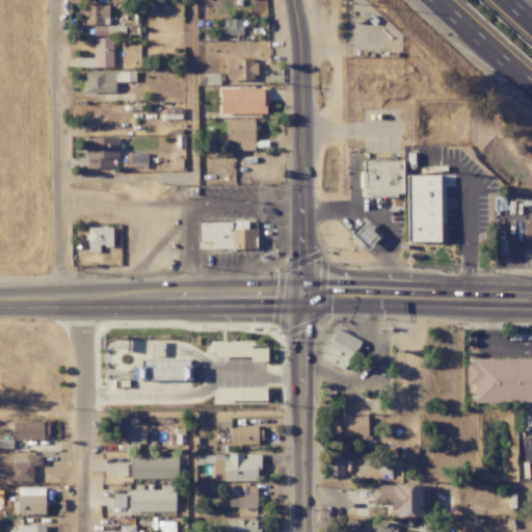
[(108,25),(108,5),(82,5),(81,24),(108,25)]
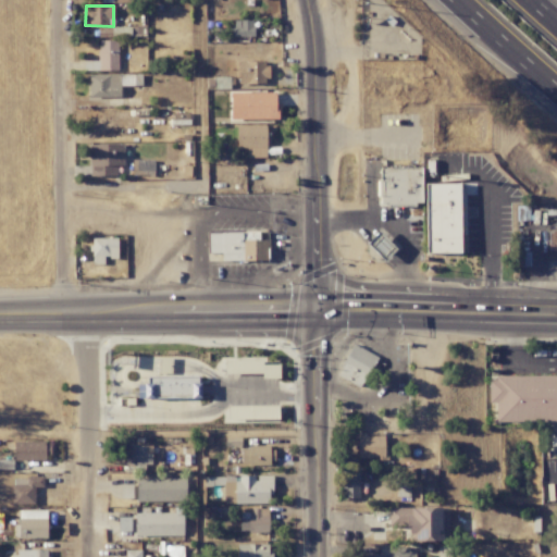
[(254,21),(232,21),(232,36),(254,37),(254,21)]
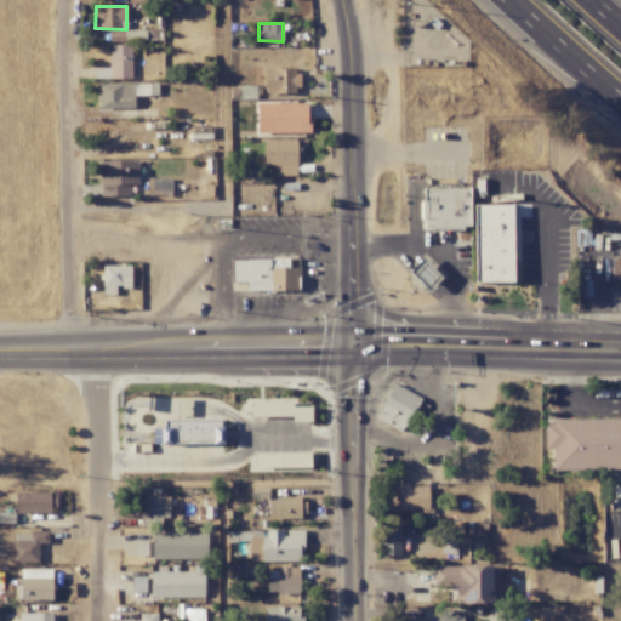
[(131,79),(131,46),(109,46),(109,79),(131,79)]
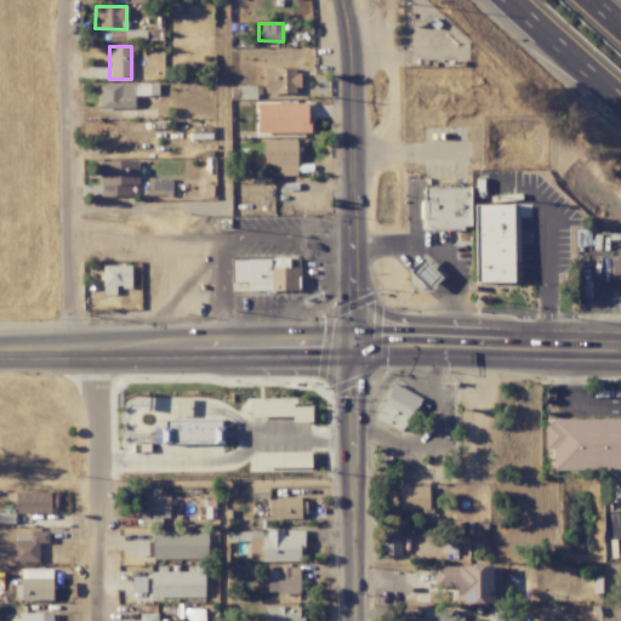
[(300,93),(300,69),(266,69),(266,93),(300,93)]
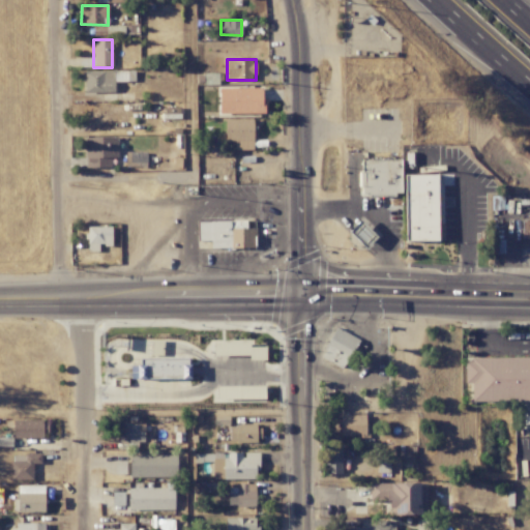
[(85,93),(115,92),(114,81),(128,81),(128,70),(85,71),(85,93)]
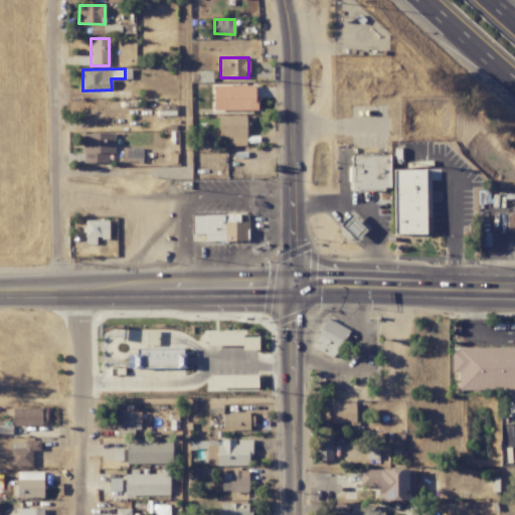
[(256,84),(212,87),(212,112),(256,111),(256,84)]
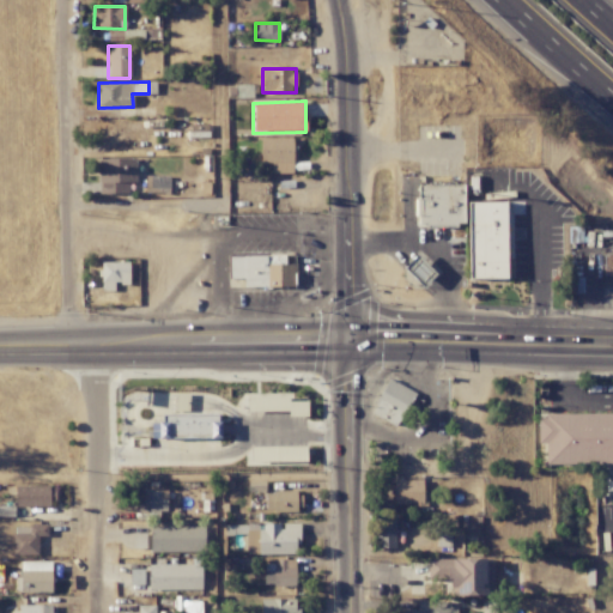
[(293,174),(292,138),(260,138),(260,163),(272,163),(272,174),(293,174)]
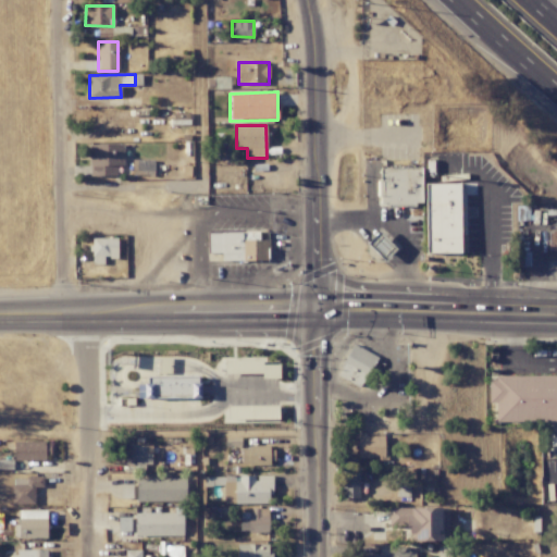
[(123,166),(123,144),(89,145),(90,176),(115,176),(115,166),(123,166)]
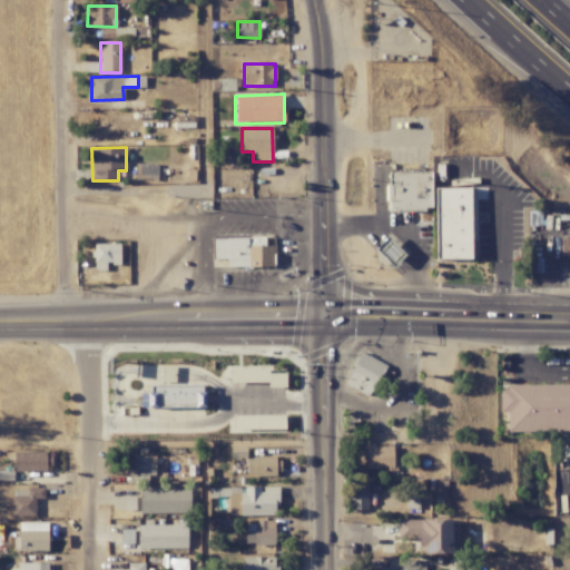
[(431,172),(389,173),(389,185),(386,185),(386,209),(432,209),(431,172)]
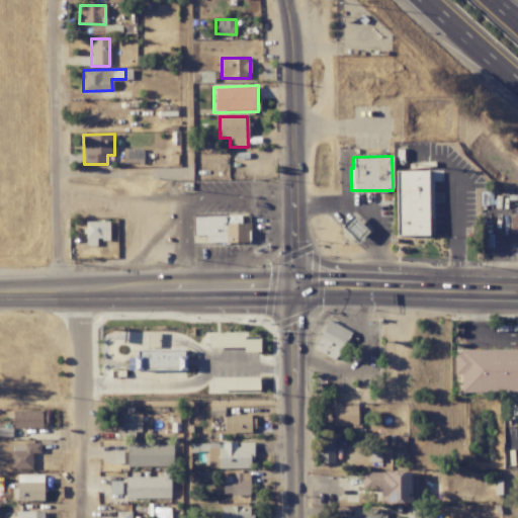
[(395,171),(397,236),(429,235),(427,170),(395,171)]
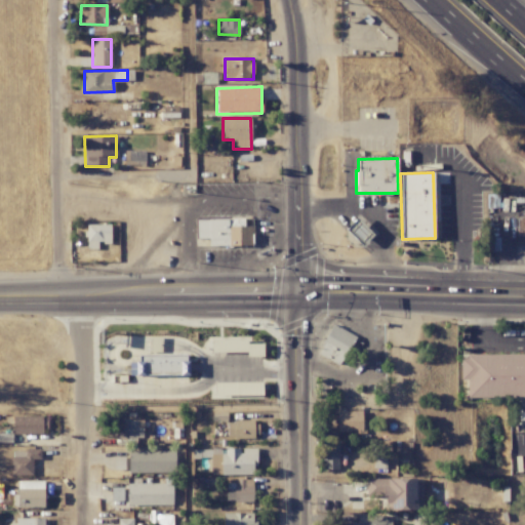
[(197,218),(196,238),(208,239),(208,246),(252,246),(253,226),(244,226),(244,219),(197,218)]
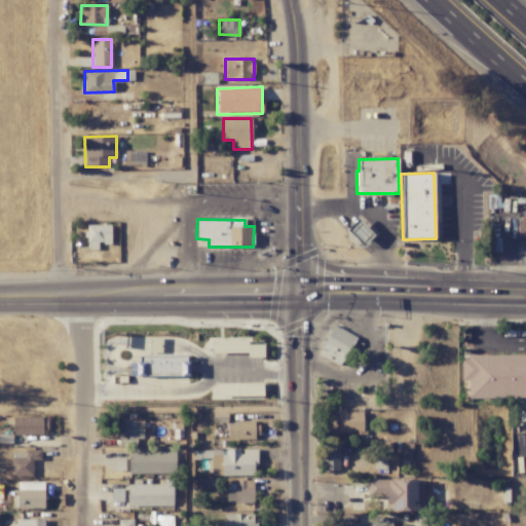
[(110,243),(110,225),(86,225),(86,250),(98,250),(98,243),(110,243)]
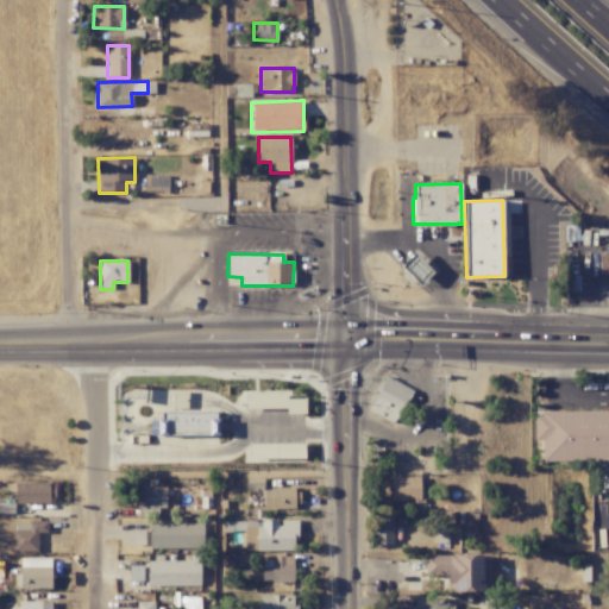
[(368,410),(394,425),(413,391),(388,377),(368,410)]
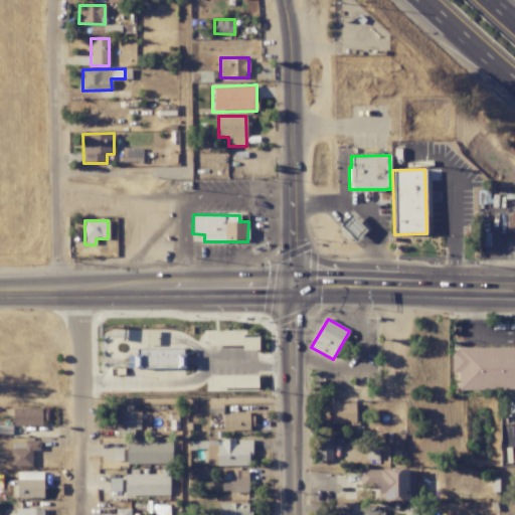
[(258,349),(258,337),(246,337),(245,349),(258,349)]
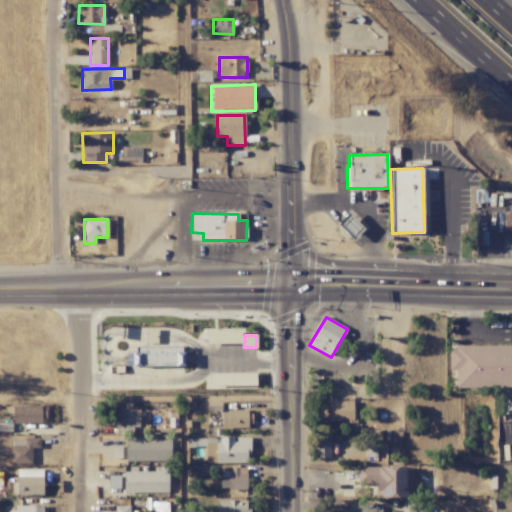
[(511,344),(456,345),(456,386),(511,387),(511,344)]
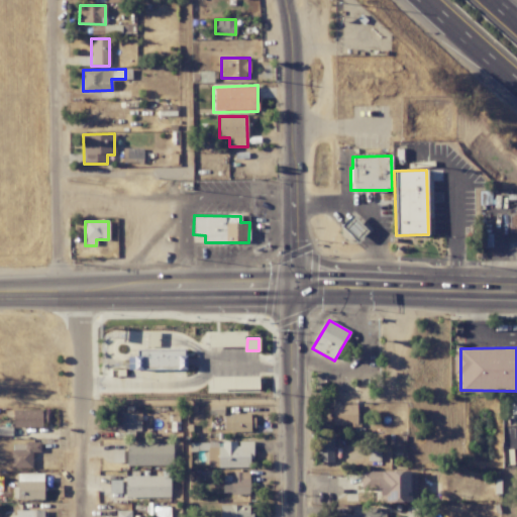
[(185,349),(136,348),(136,356),(128,356),(128,369),(185,370),(185,349)]
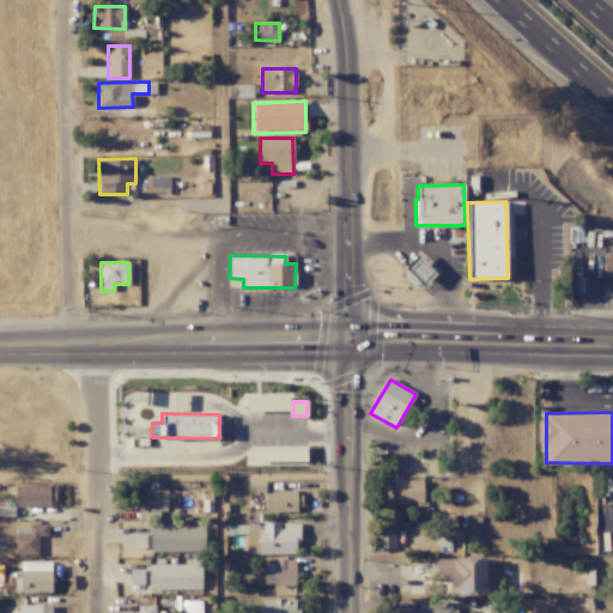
[(307,463),(307,447),(260,447),(260,465),(307,463)]
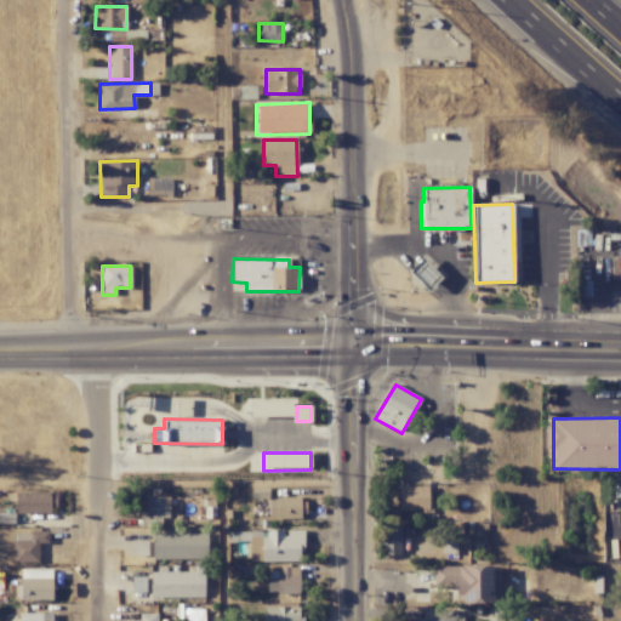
[(431,512),(431,486),(399,486),(399,512),(431,512)]
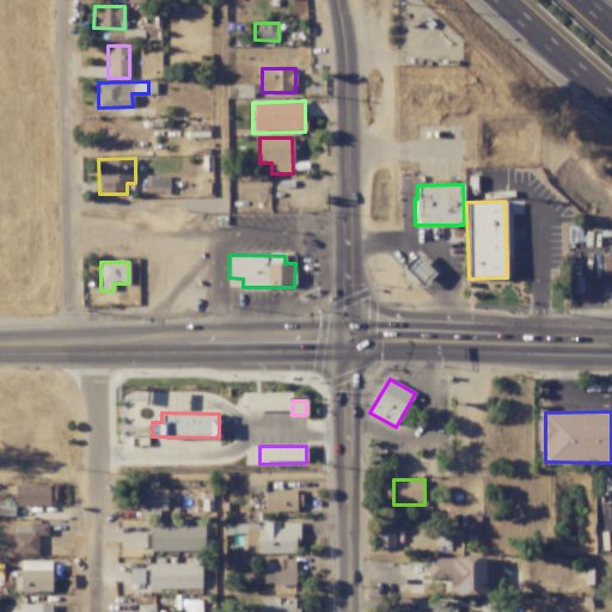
[(14,487),(16,506),(55,506),(55,485),(14,487)]
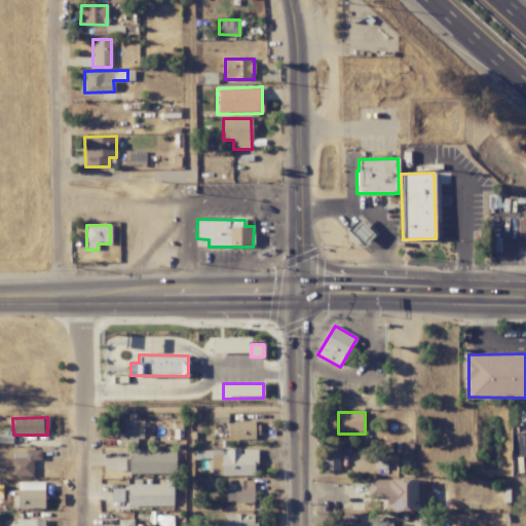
[(144,439),(143,420),(116,421),(116,439),(144,439)]
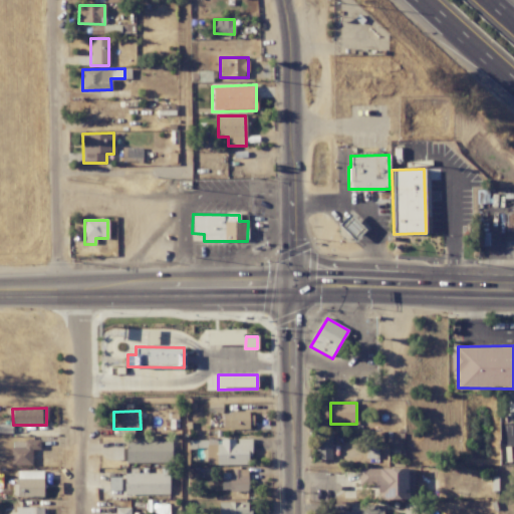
[(223,428),(253,429),(253,413),(223,413),(223,428)]
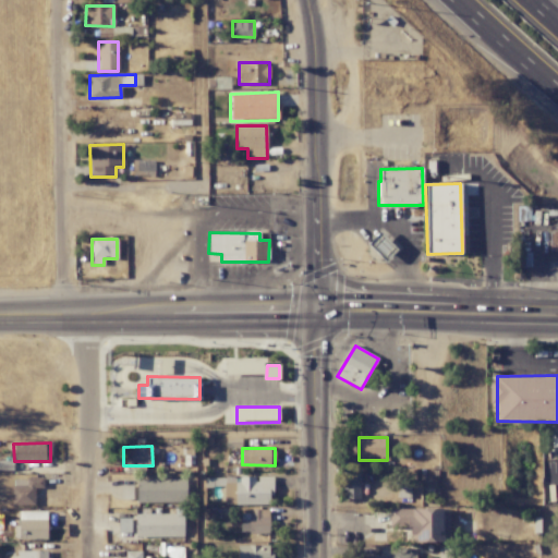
[(360,475),(343,476),(343,499),(361,498),(360,475)]
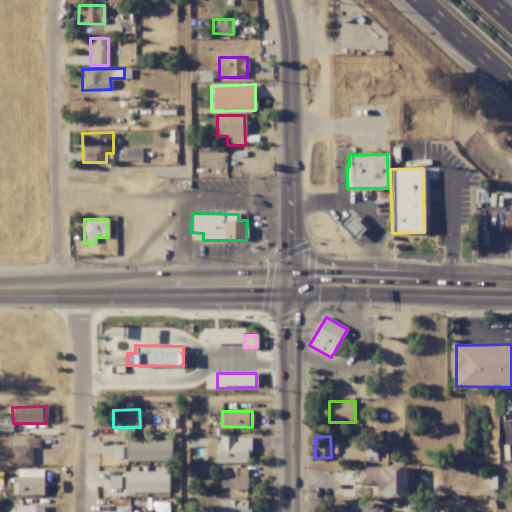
[(205,440),(206,463),(250,462),(249,437),(235,437),(235,439),(205,440)]
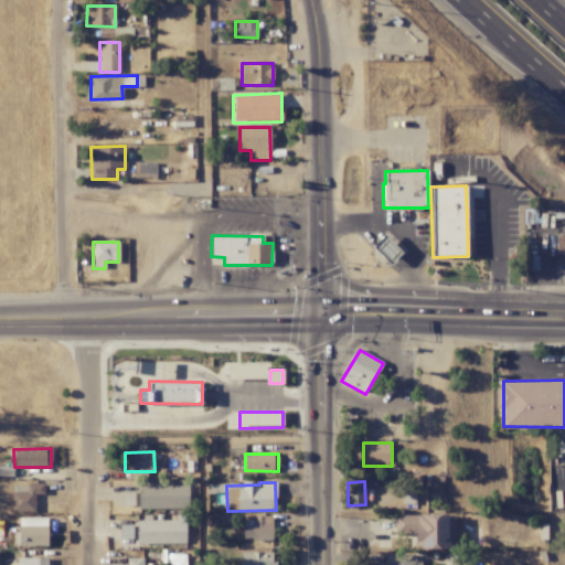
[(44,484),(12,486),(12,512),(35,511),(34,494),(44,494),(44,484)]
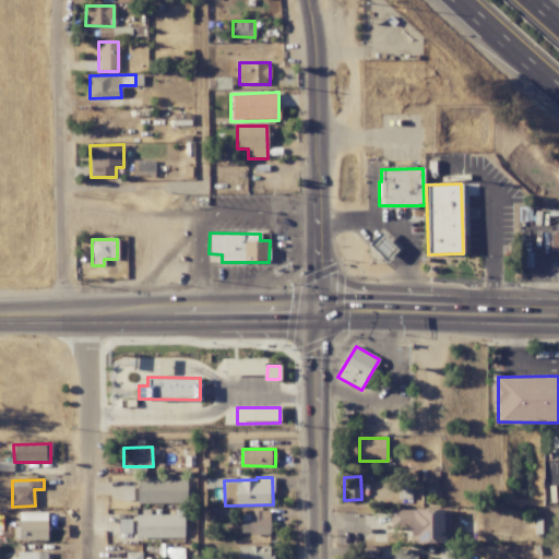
[(186,504),(187,480),(138,479),(137,503),(186,504)]
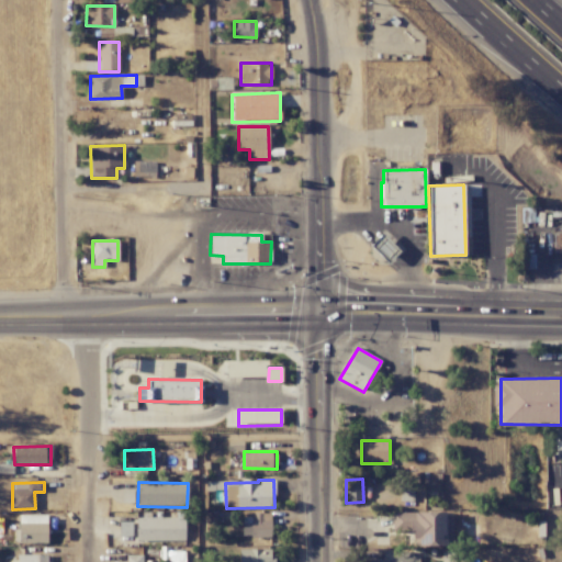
[(270,513),(253,514),(253,523),(244,523),(245,537),(271,537),(270,513)]
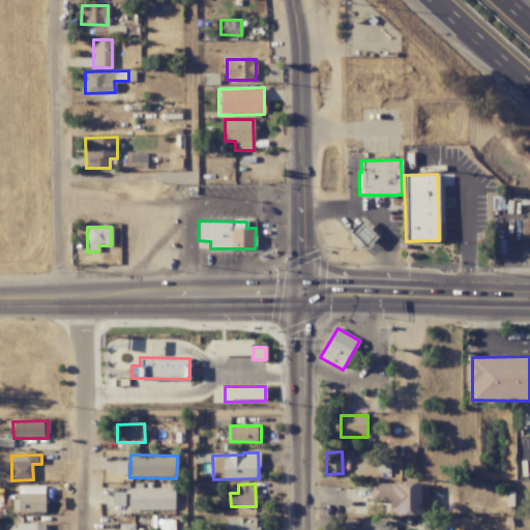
[(17,511),(45,512),(45,486),(17,486),(17,511)]
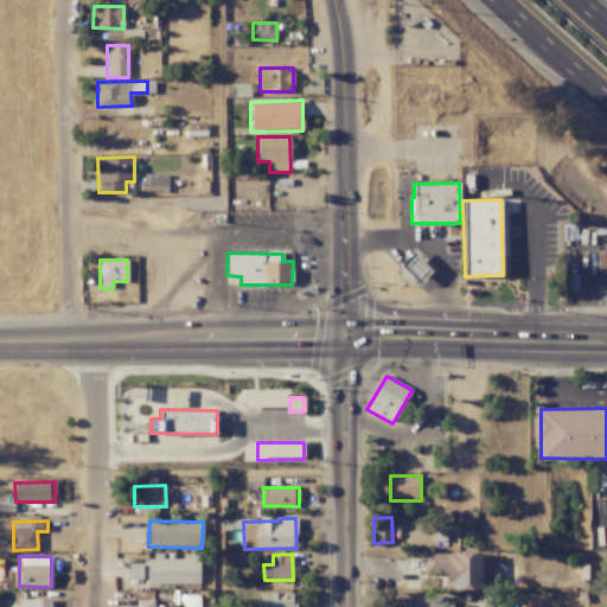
[(199,583),(199,558),(147,560),(147,586),(199,583)]
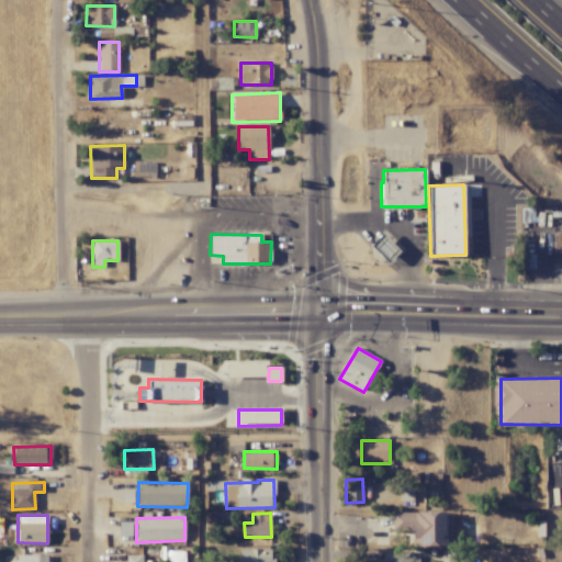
[(272,561),(272,549),(239,550),(238,561),(272,561)]
